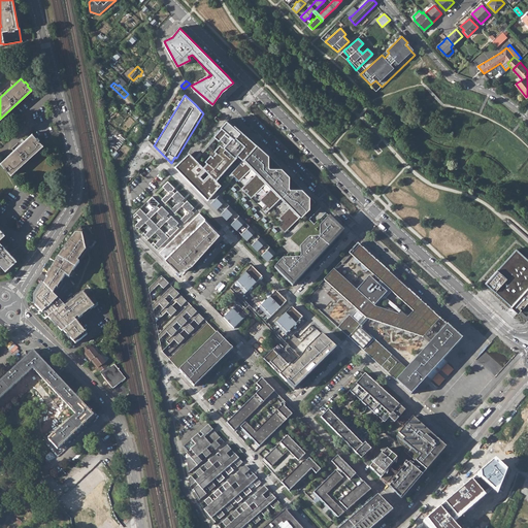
[(257,144),(229,119),(228,120),(222,127),(220,129),(217,132),(227,142),(226,143),(225,142),(203,167),(196,160),(194,158),(192,155),(190,156),(190,157),(187,155),(174,167),(207,200),(221,185),(217,180),(238,156),(243,160),(257,144)]
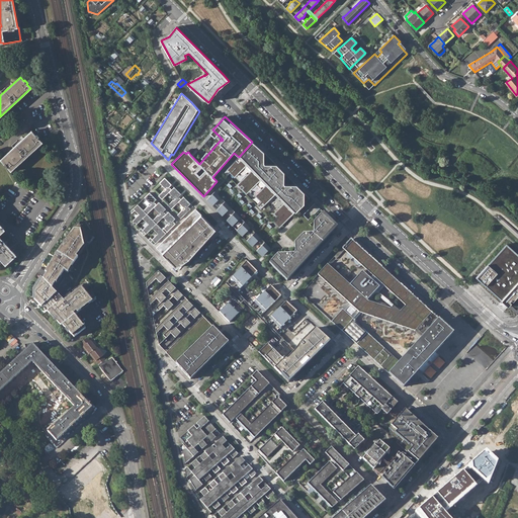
[(210,132),(197,148),(199,150),(213,134),(221,140),(222,141),(223,140),(212,130),(216,126),(214,126),(210,132)]
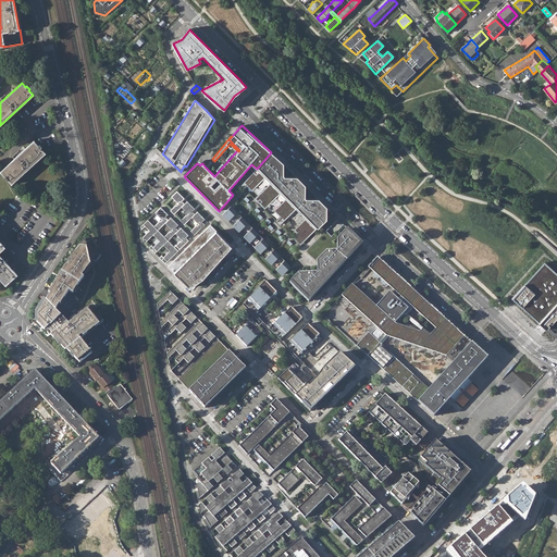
[(7,180),(11,184),(45,152),(40,148),(38,145),(37,145),(34,140),(0,172),(4,176),(3,176),(7,180)]
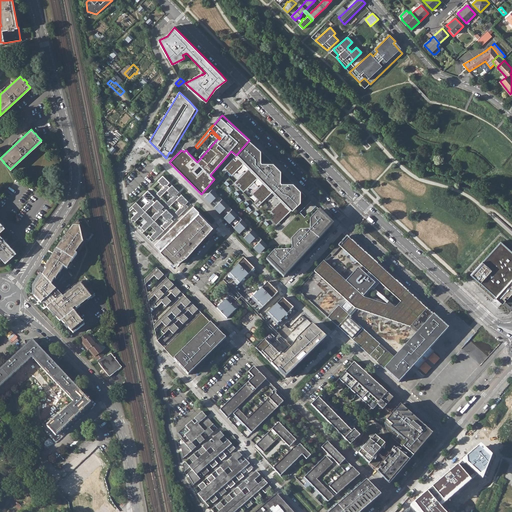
[(236,155),(222,170),(225,173),(227,171),(231,167),(236,171),(244,164),(249,169),(234,183),(240,188),(244,184),(248,188),(258,178),(263,183),(255,190),(261,196),(258,200),(254,203),(258,207),(272,193),(274,191),(282,200),(281,201),(270,211),(274,215),(275,216),(273,218),(278,223),(306,196),(261,150),(249,140),(236,155)]
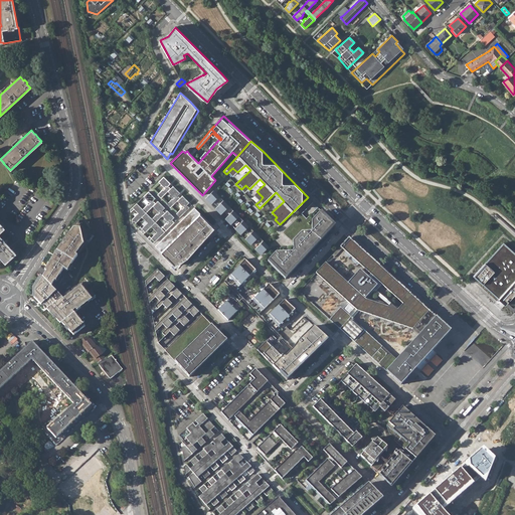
[(237,172),(232,168),(228,172),(233,177),(237,172)]
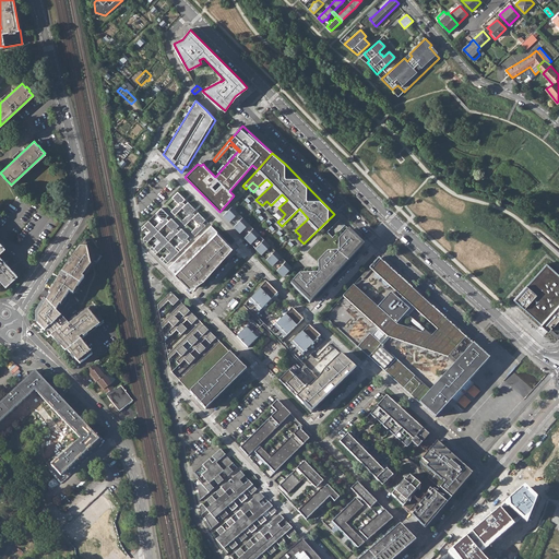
[(182,207),(186,205),(181,201),(183,198),(178,192),(173,198),(179,204),(177,206),(177,205),(171,211),(175,215),(182,207)]
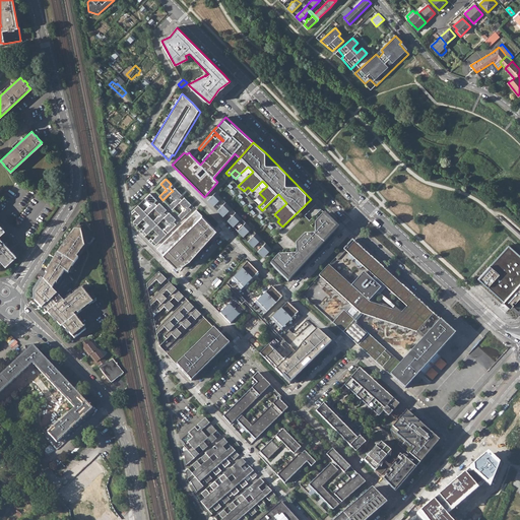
[(179,202),(182,200),(178,196),(181,194),(180,193),(175,188),(173,191),(170,193),(176,200),(175,201),(174,200),(169,206),(172,209),(179,202)]
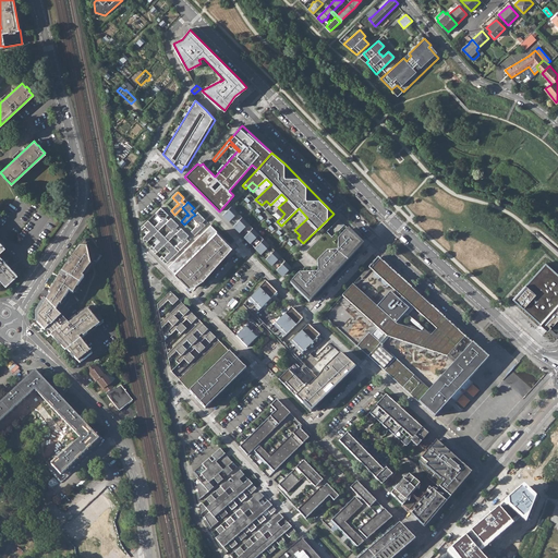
[(283,258),(231,206),(222,215),(274,267),(283,258)]
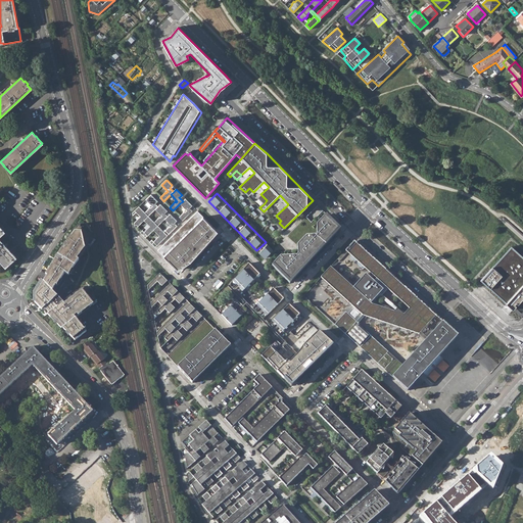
[(151,194),(146,199),(152,206),(151,207),(150,207),(145,212),(148,217),(155,209),(158,206),(154,203),(157,200),(151,194)]
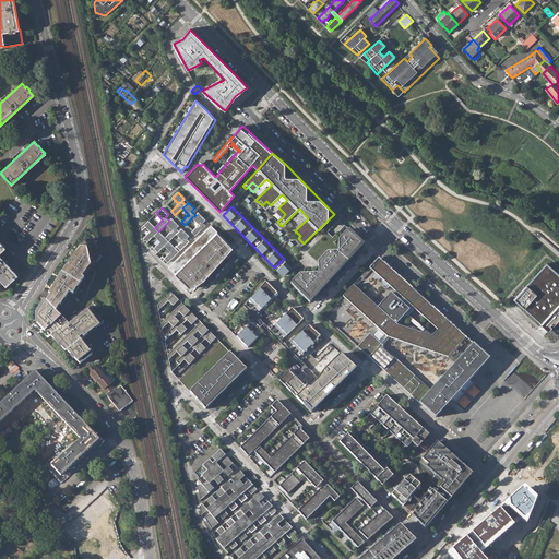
[(285,214),(278,207),(275,212),(282,218),(285,214)]
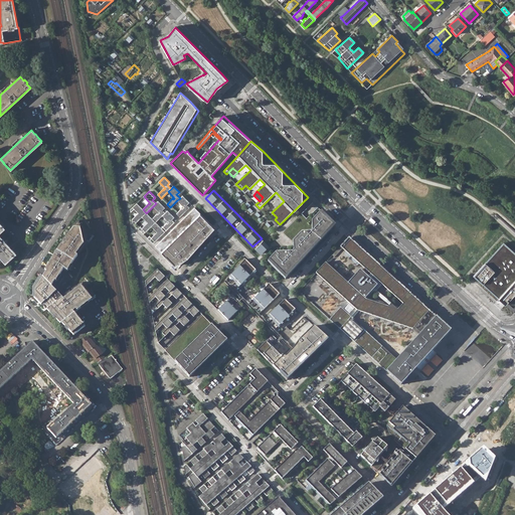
[(283,202),(284,201),(276,192),(274,194),(283,202)]
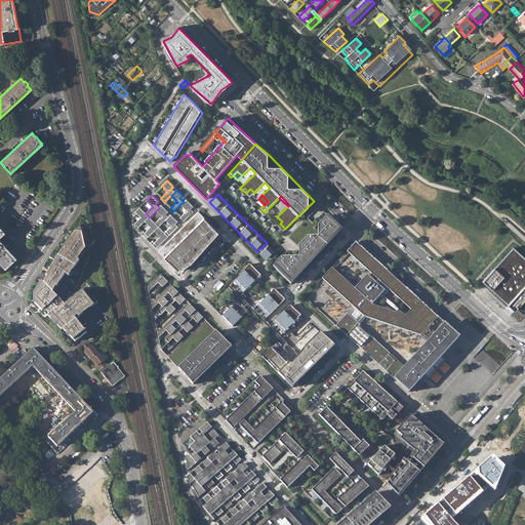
[(184,221),(193,211),(190,208),(192,205),(186,199),(184,202),(180,204),(188,211),(186,213),(186,212),(179,217),(184,221)]
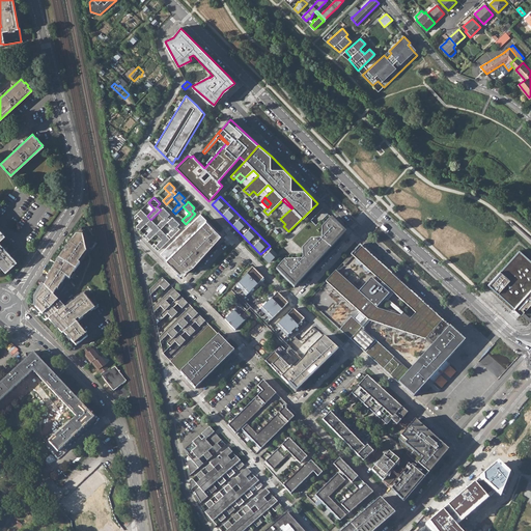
[(161,210),(158,213),(165,219),(163,221),(162,220),(157,225),(161,229),(167,222),(170,220),(166,216),(169,214),(163,207),(161,210)]
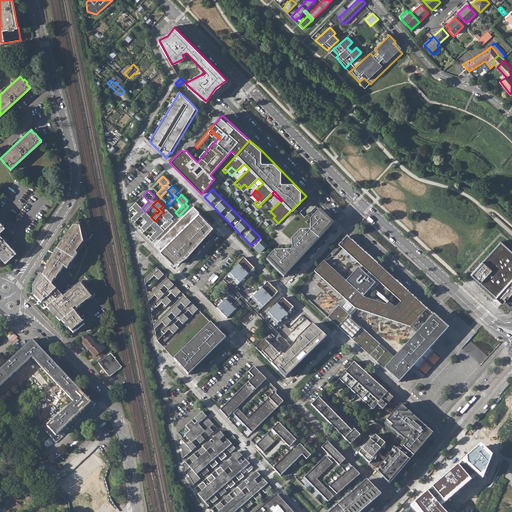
[(130,208),(130,211),(133,208),(137,212),(131,218),(132,221),(134,220),(135,221),(141,216),(145,212),(142,208),(136,202),(130,208)]
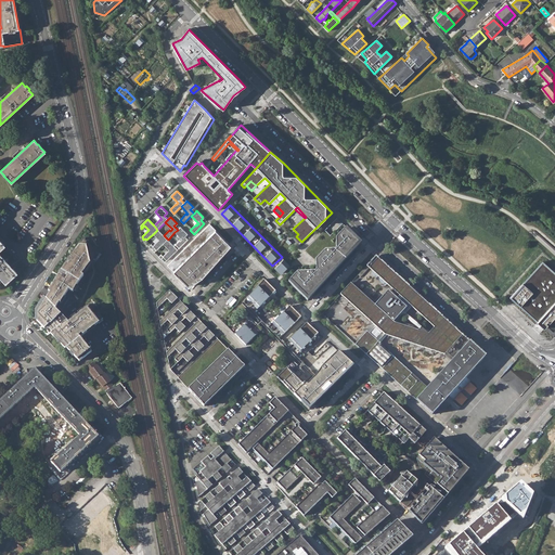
[(168,266),(186,285),(201,276),(219,255),(229,244),(209,224),(168,266)]
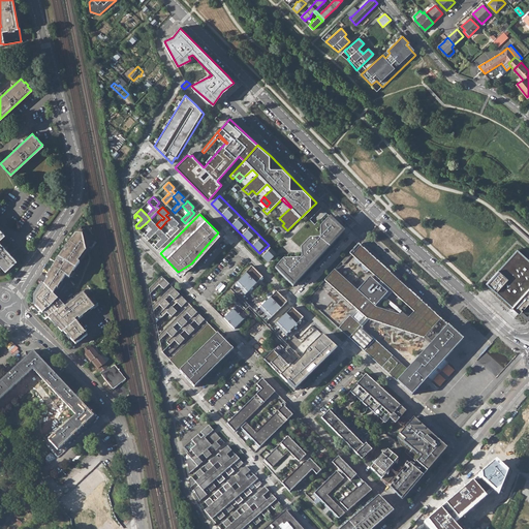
[(280,256),(272,265),(293,287),(345,231),(329,215),(318,225),(318,235),(317,237),(308,236),(299,245),(299,254),(297,256),(280,256)]
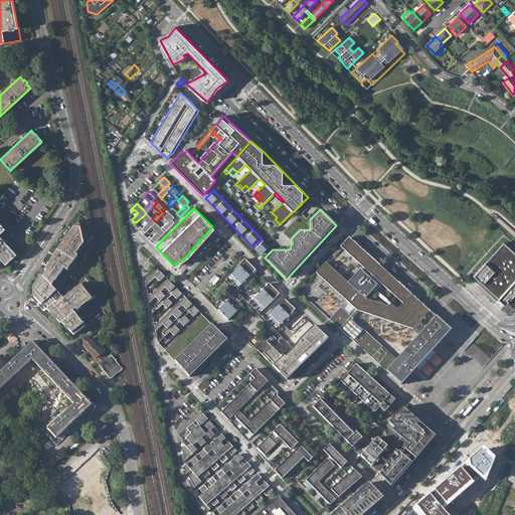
[(165,213),(162,215),(169,222),(167,223),(161,228),(165,231),(174,222),(171,219),(173,216),(168,210),(165,213)]
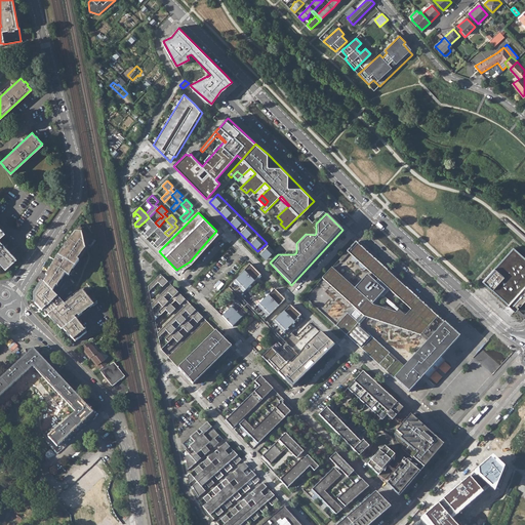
[(154,231),(159,227),(155,223),(149,217),(145,221),(151,228),(145,233),(143,231),(140,233),(143,235),(143,236),(145,234),(149,237),(154,231)]
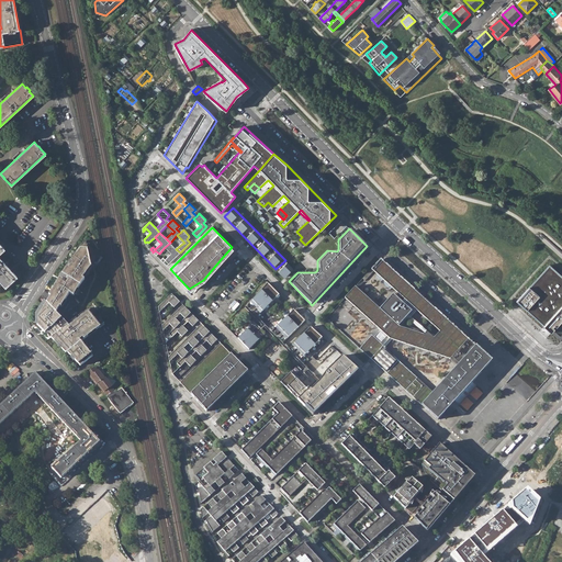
[(169,263),(180,253),(176,249),(170,243),(165,247),(171,254),(165,259),(164,258),(160,260),(161,261),(164,262),(166,260),(169,263)]
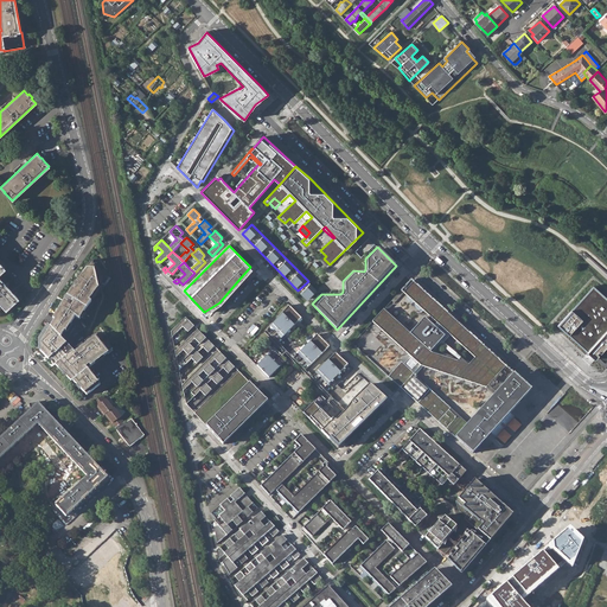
[(0,301),(7,310),(19,300),(0,279),(0,273),(5,269),(0,263),(0,301)]
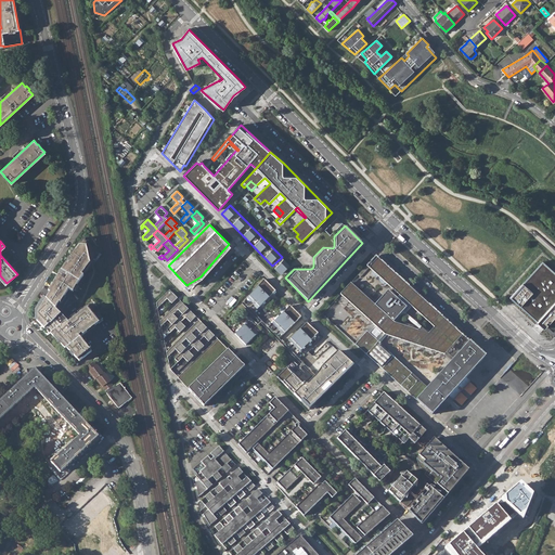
[(62,271),(50,293),(61,304),(62,305),(69,291),(74,293),(78,285),(80,282),(84,275),(82,274),(91,262),(87,246),(79,246),(62,271)]
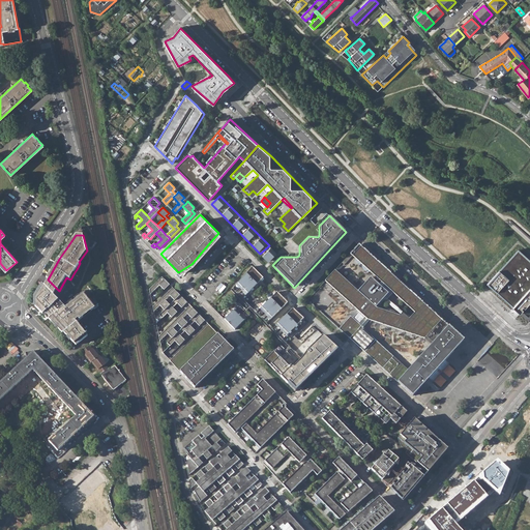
[(389,375),(399,364),(391,358),(393,356),(360,327),(369,318),(425,336),(433,343),(449,327),(415,296),(388,272),(387,271),(388,270),(364,249),(358,244),(325,281),(356,310),(339,328),(389,375)]
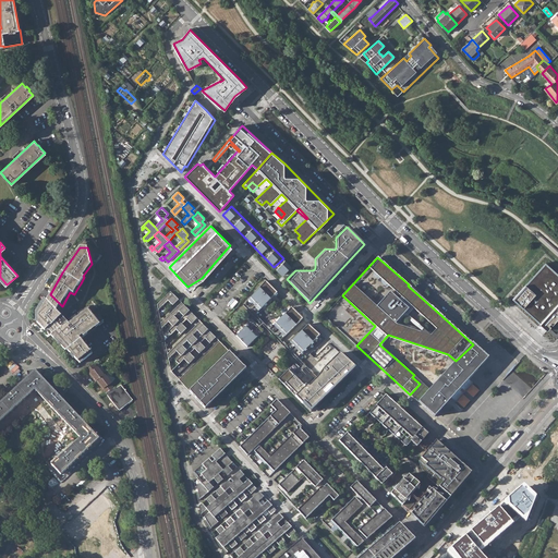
[(287,263),(283,258),(274,267),(278,271),(287,263)]
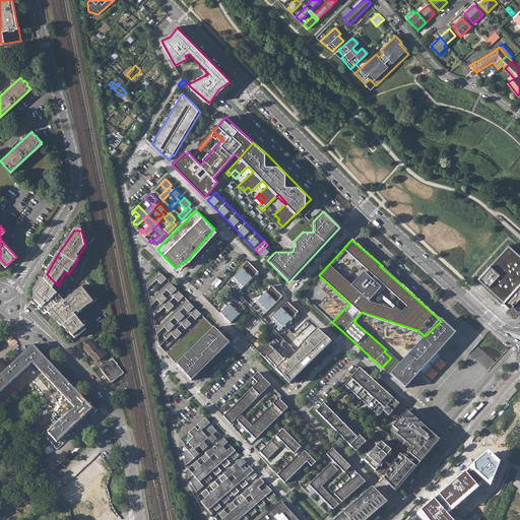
[(507,306),(510,308),(519,297),(519,255),(509,245),(477,278),(507,306)]
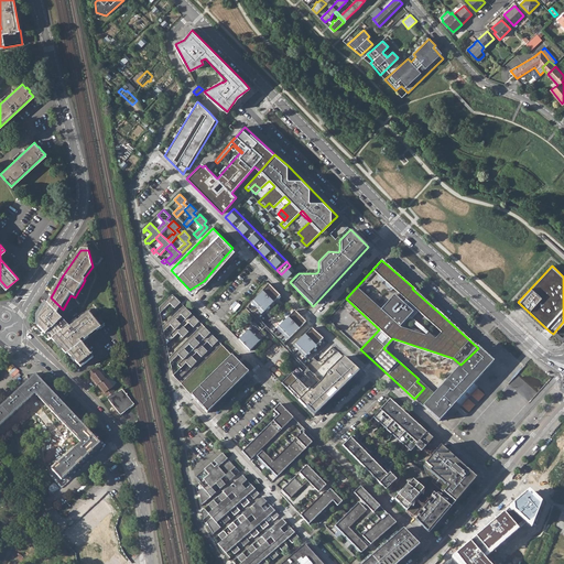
[(280,295),(269,284),(246,308),(257,320),(280,295)]
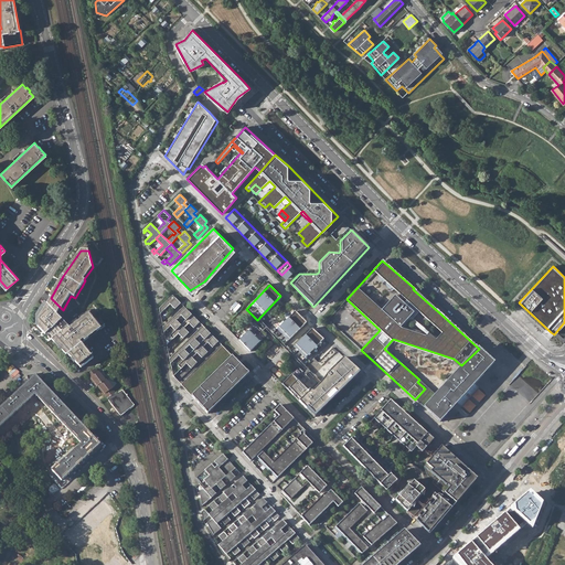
[(172,295),(159,308),(160,313),(170,304),(176,309),(181,304),(172,295)]
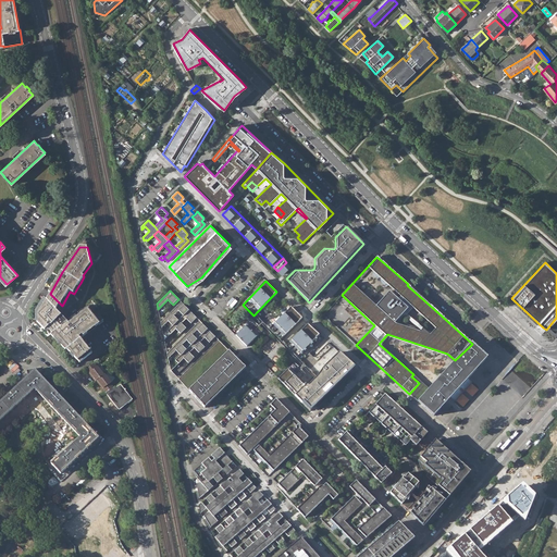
[(47,300),(56,310),(61,305),(50,294),(47,300)]
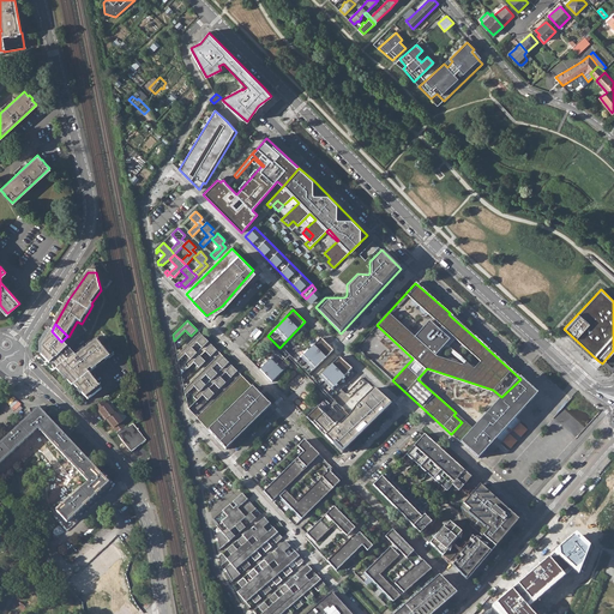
[(61,342),(52,331),(50,330),(40,347),(40,351),(53,366),(54,365),(88,399),(101,389),(88,373),(113,353),(108,347),(106,349),(96,336),(73,354),(61,342)]
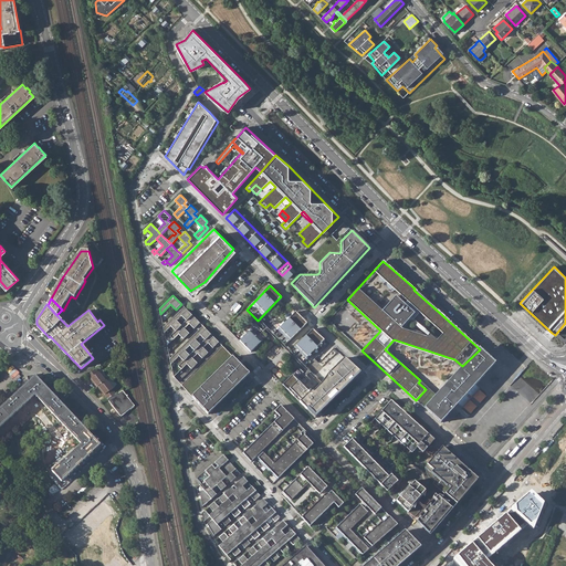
[(184,307),(164,327),(165,333),(170,326),(176,332),(170,336),(174,339),(178,334),(184,339),(189,334),(185,328),(189,324),(195,329),(200,323),(184,307)]
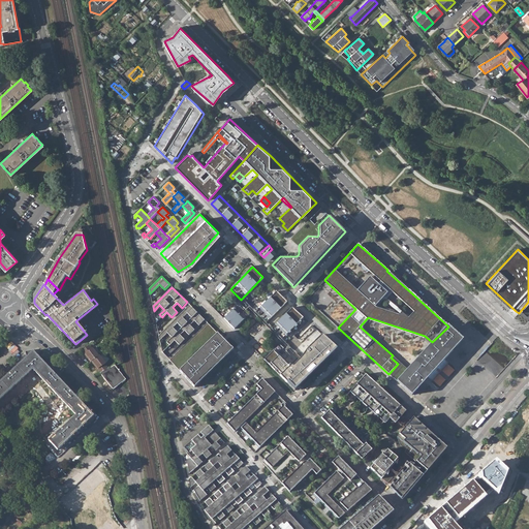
[(268,324),(266,322),(286,303),(287,305),(288,303),(283,298),(277,291),(258,310),(256,308),(254,310),(256,312),(254,313),(255,314),(266,325),(268,324)]
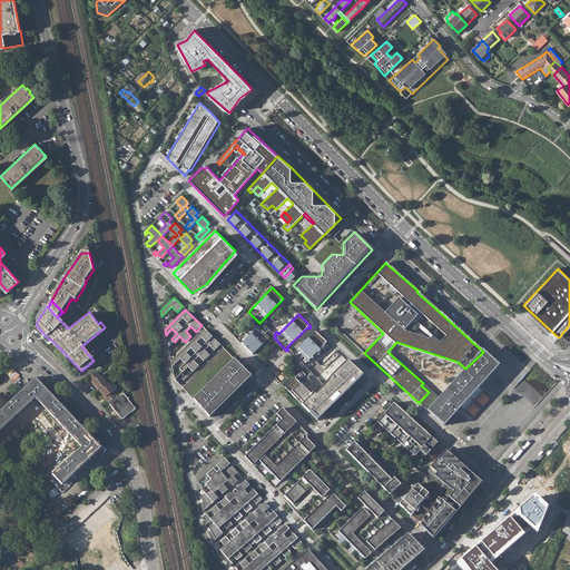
[(269,338),(258,327),(242,343),(253,355),(269,338)]
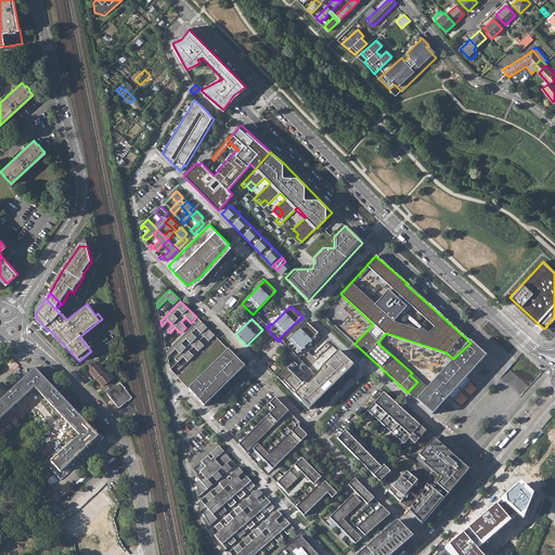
[(198,351),(204,346),(199,341),(204,336),(209,341),(215,336),(198,320),(166,351),(167,357),(176,349),(180,353),(175,359),(178,362),(183,357),(188,362),(194,357),(189,351),(194,347),(198,351)]
